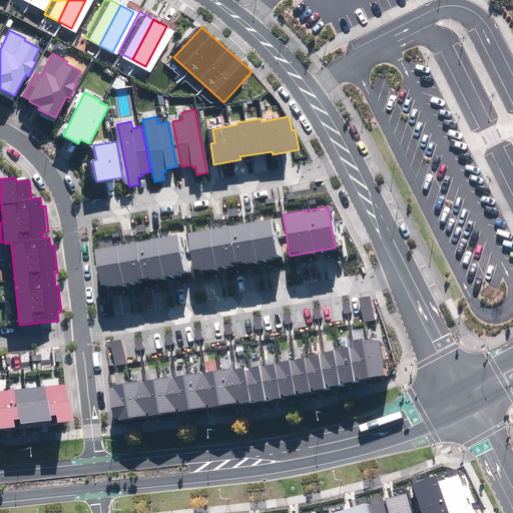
[(271,220),(187,233),(193,271),(277,258),(271,220)]
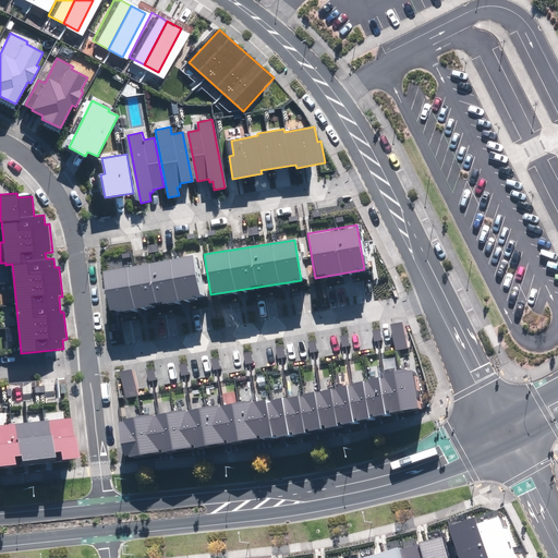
[(193,255),(101,270),(109,313),(199,298),(193,255)]
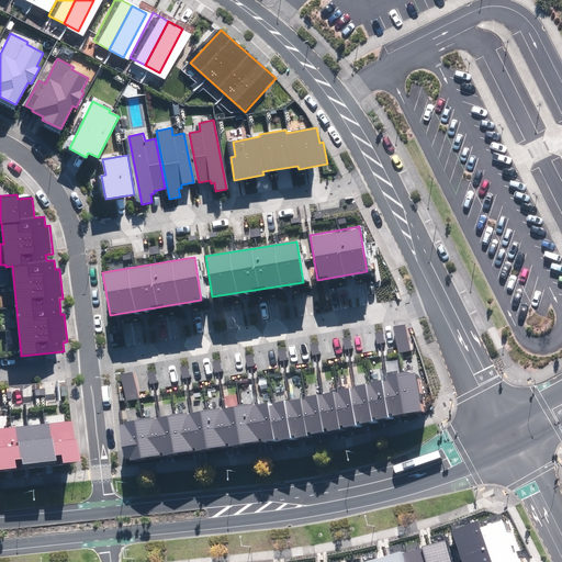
[(393,326),(398,353),(411,351),(405,324),(393,326)]
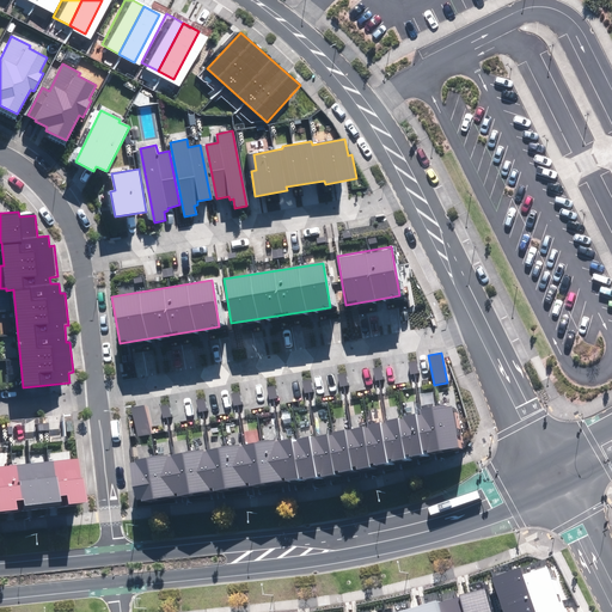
[(409,362),(410,374),(418,373),(416,361),(409,362)]
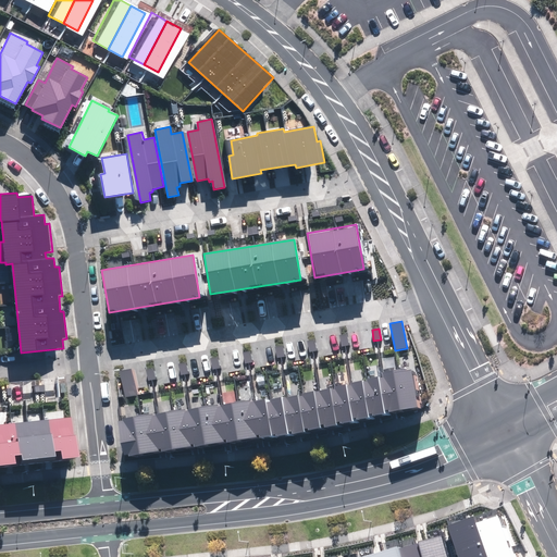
[(339,335),(342,347),(348,346),(347,334),(339,335)]
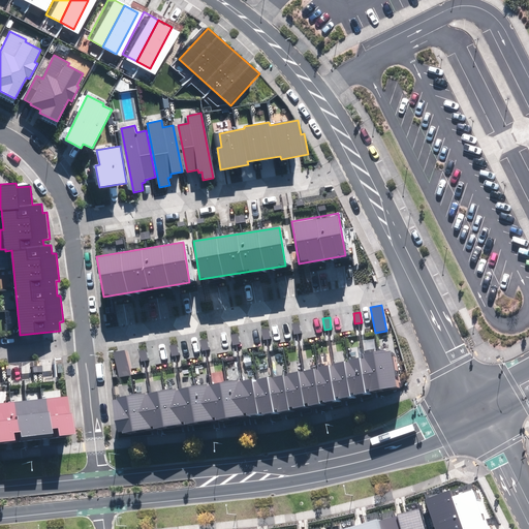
[(291,323),(293,335),(302,333),(299,322),(291,323)]
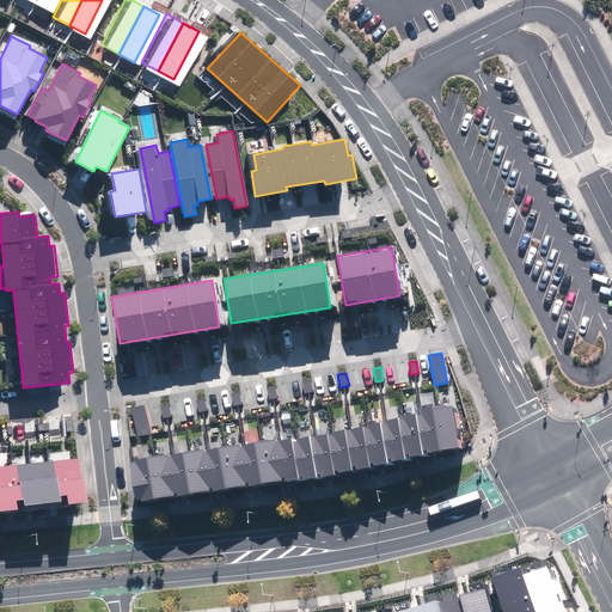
[(303,380),(305,393),(313,392),(311,379),(303,380)]
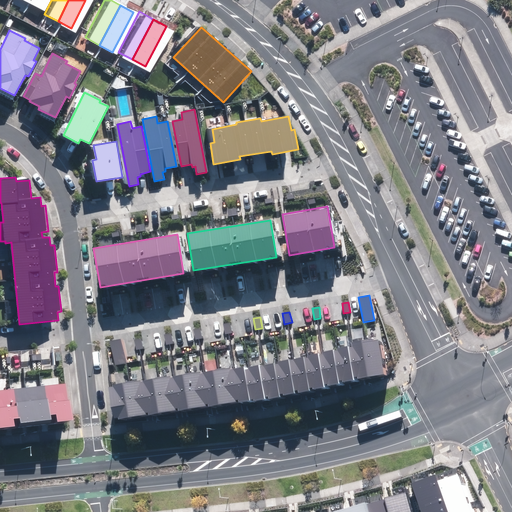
[(223,324),(225,335),(232,333),(230,323),(223,324)]
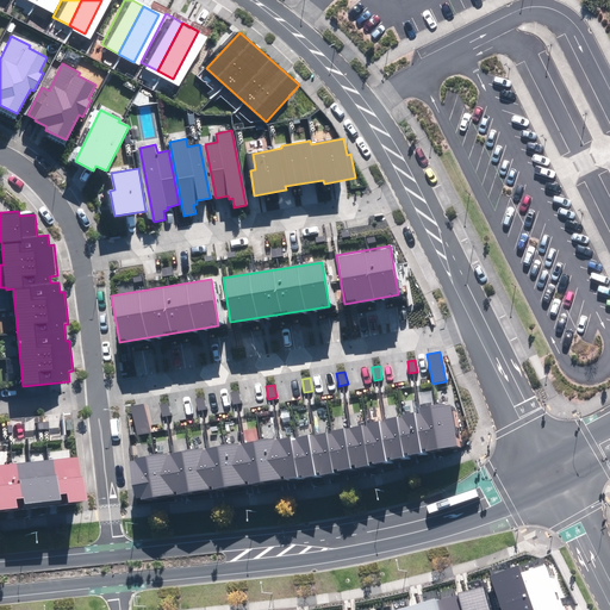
[(231,392),(234,405),(242,403),(240,391),(231,392)]
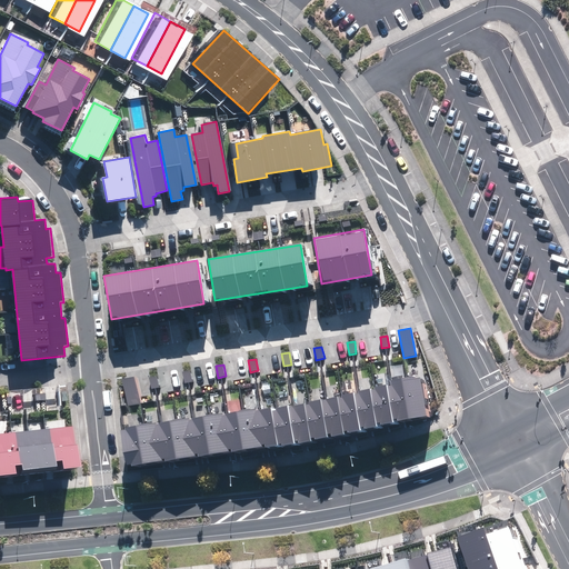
[(182,371),(185,383),(192,382),(190,370),(182,371)]
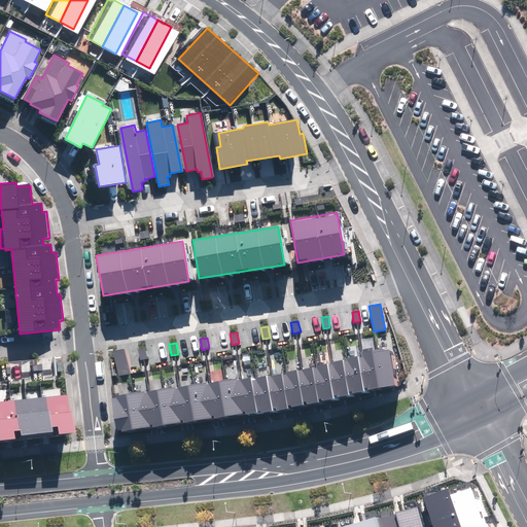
[(138,350),(140,360),(147,359),(145,348),(138,350)]
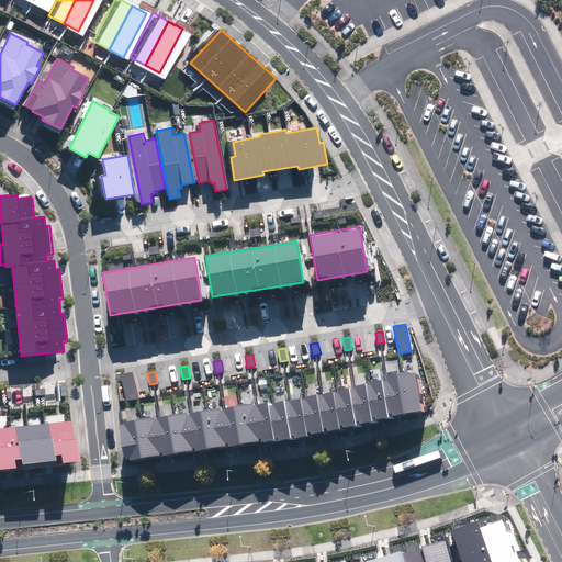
[(119,425),(125,459),(130,458),(130,461),(160,456),(160,453),(163,452),(163,456),(192,450),(192,449),(195,448),(195,451),(226,446),(226,444),(228,444),(229,447),(259,441),(258,439),(261,438),(262,442),(276,439),(274,438),(278,438),(279,440),(292,438),(291,436),(294,435),(295,438),(307,435),(307,433),(311,431),(312,434),(324,431),(323,428),(327,428),(327,431),(340,429),(339,426),(344,425),(344,427),(357,425),(356,422),(359,422),(360,424),(372,422),(372,417),(375,417),(375,419),(389,417),(389,414),(392,413),(393,416),(422,411),(414,373),(408,374),(408,372),(385,377),(385,381),(382,381),(382,380),(370,382),(370,384),(366,385),(366,383),(355,385),(355,389),(350,390),(349,388),(337,390),(338,392),(336,393),(335,391),(316,395),(316,394),(304,397),(304,398),(284,403),(284,401),(253,406),(253,403),(221,409),(220,408),(188,414),(187,412),(154,418),(154,417),(123,423),(124,425),(119,425)]
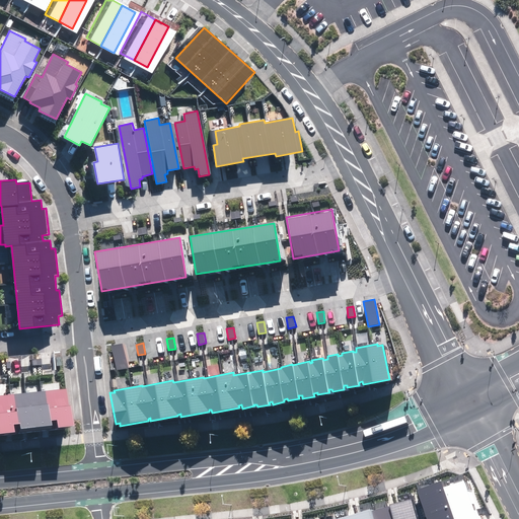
[(116,371),(129,368),(124,344),(112,346),(116,371)]
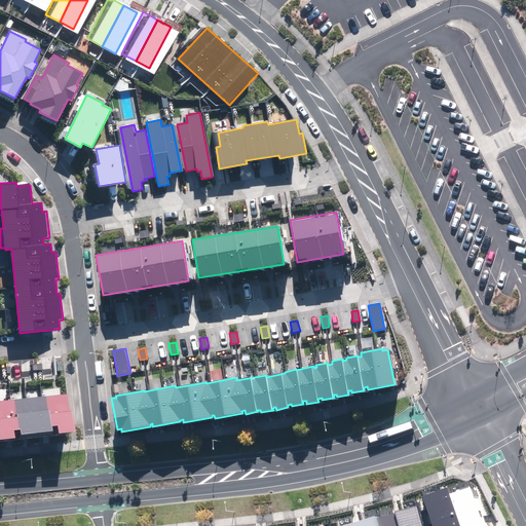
[(0,440),(15,438),(14,429),(21,428),(22,435),(52,429),(51,425),(58,424),(60,434),(76,431),(70,391),(0,401),(0,440)]
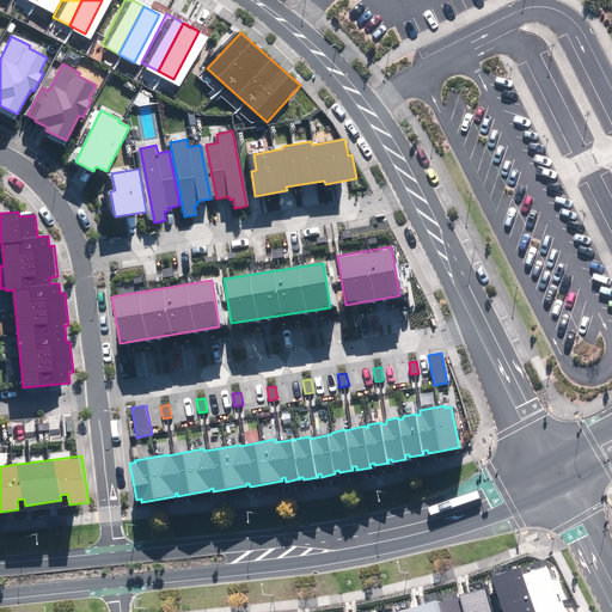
[(501,579),(512,611),(569,611),(555,569),(534,575),(532,568),(501,579)]
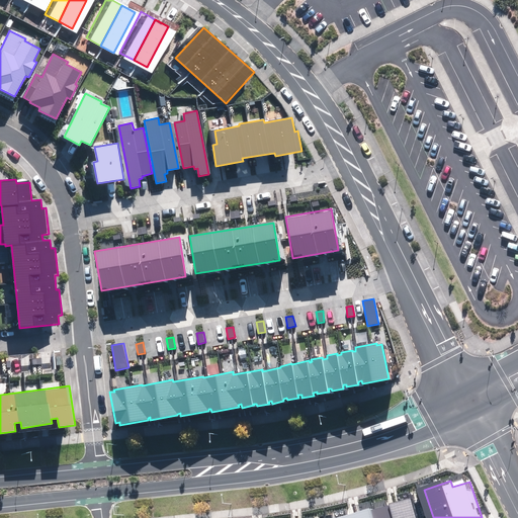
[(337,516),(337,517),(421,517),(416,496),(337,516)]
